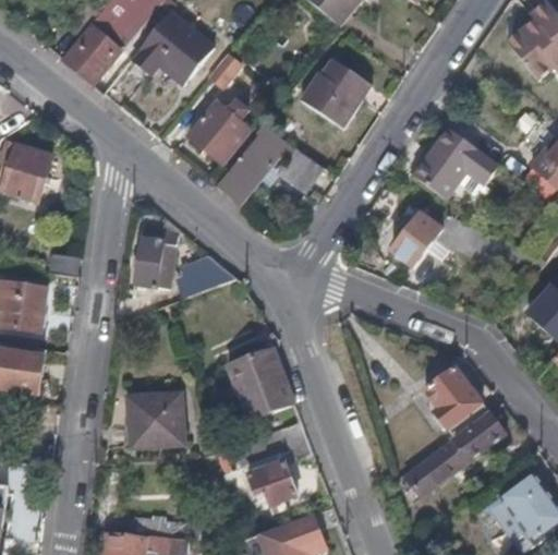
[(134,23),(153,0),(111,0),(109,3),(62,61),(93,86),(120,51),(114,46),(134,23)]
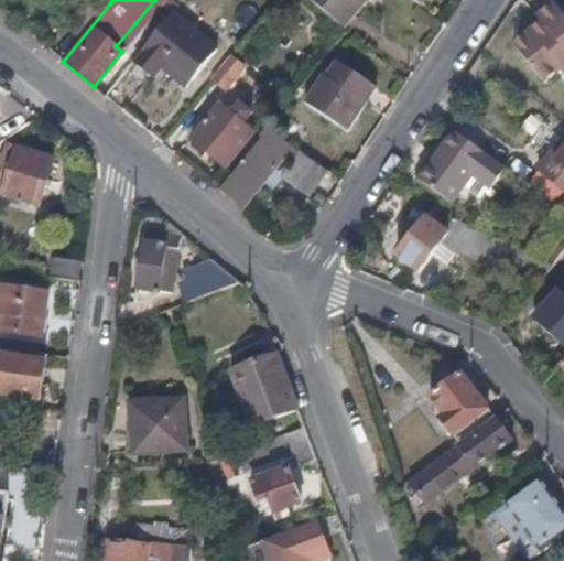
[(121,52),(163,0),(154,0),(136,23),(116,46),(121,52)]
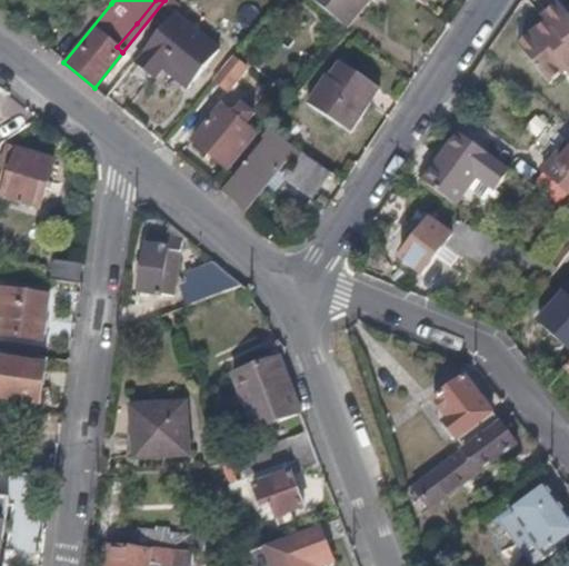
[(309,0),(345,29),(368,0),(309,0)]
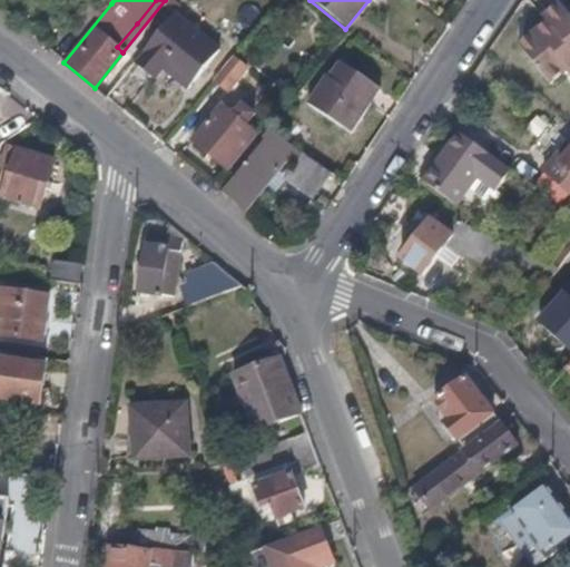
[(569,9),(562,0),(556,0),(543,10),(548,16),(517,40),(534,62),(548,78),(566,64),(569,67),(569,9)]
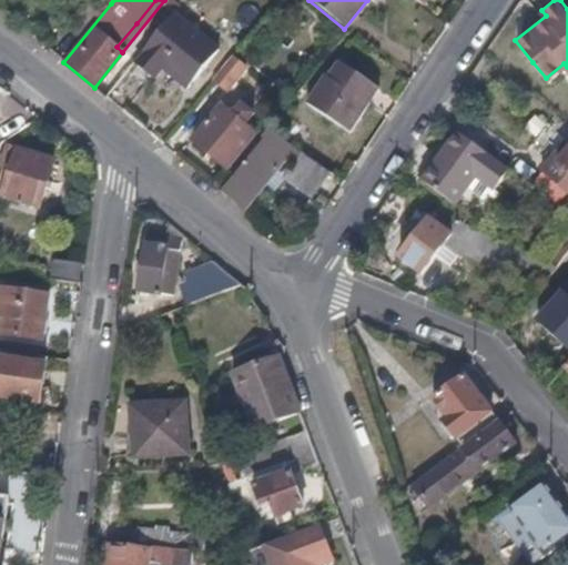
[(77,37),(99,10),(100,8),(94,3),(91,8),(84,3),(64,28),(77,37)]
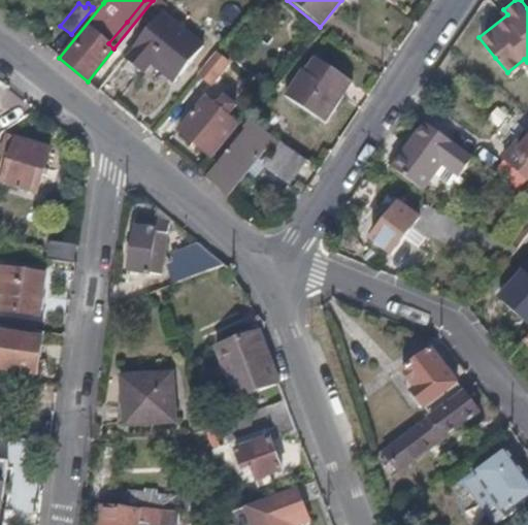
[(197,3),(191,18),(213,29),(221,14),(197,3)]
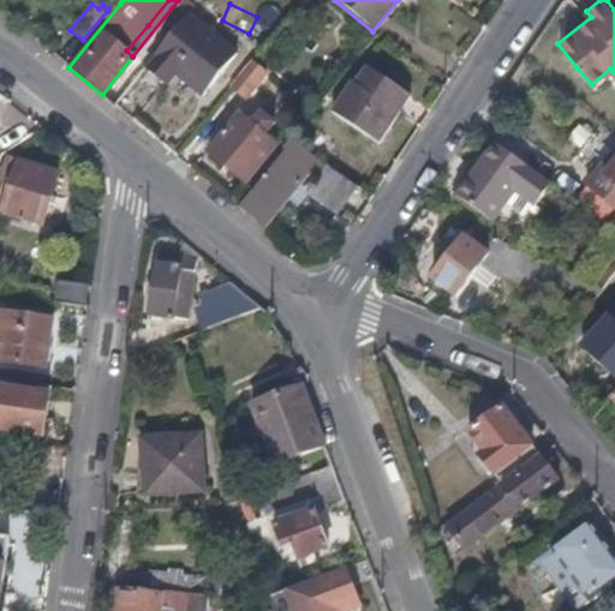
[(198,96),(233,54),(185,13),(142,67),(161,84),(171,72),(198,96)]
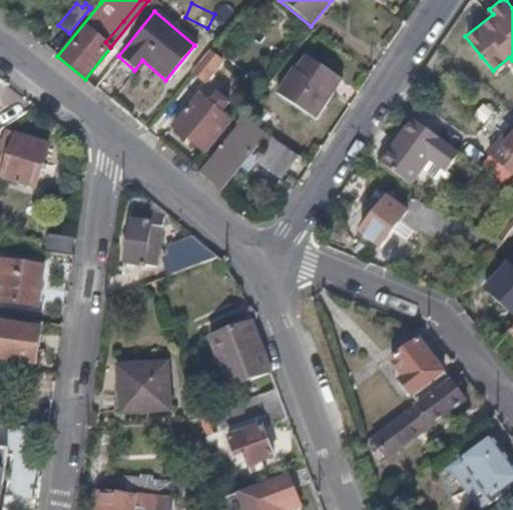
[(200,82),(219,58),(207,49),(188,71),(200,82)]
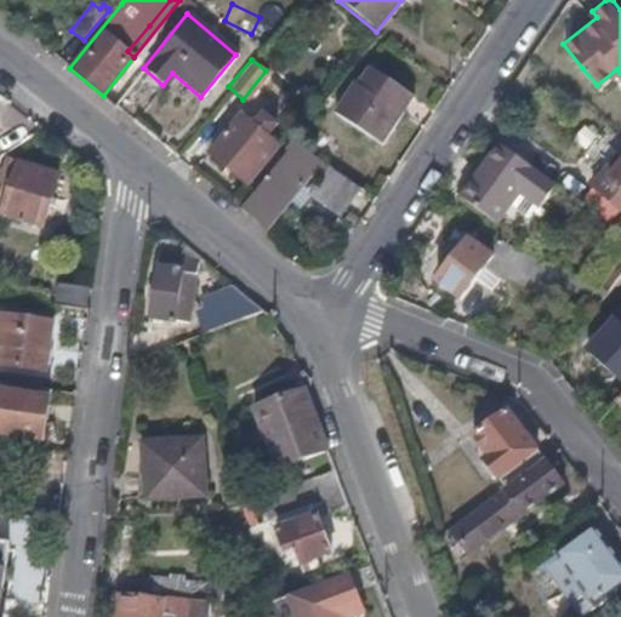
[(379,146),(411,97),(370,70),(363,79),(360,79),(335,114),(379,146)]
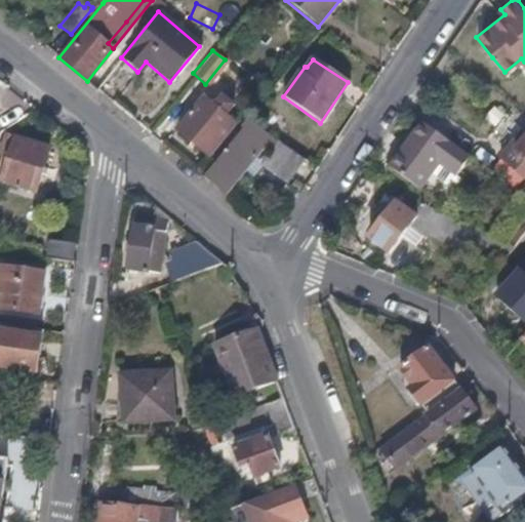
[(205,155),(232,122),(224,115),(232,105),(219,95),(211,106),(200,96),(174,129),(205,155)]
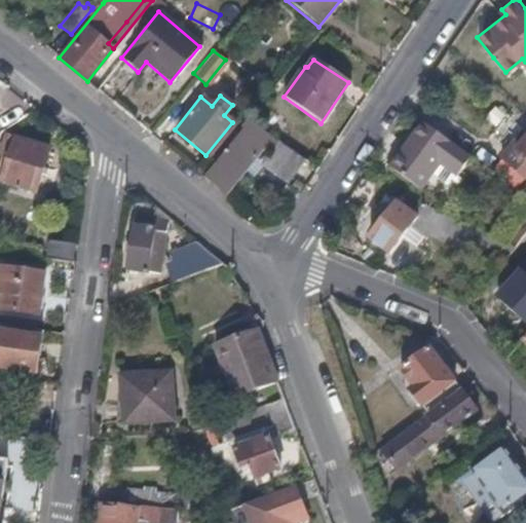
[(473,154),(463,147),(445,136),(422,119),(407,144),(390,166),(397,172),(406,178),(415,184),(421,188),(423,188),(428,179),(438,166),(442,161),(460,173),(473,154)]
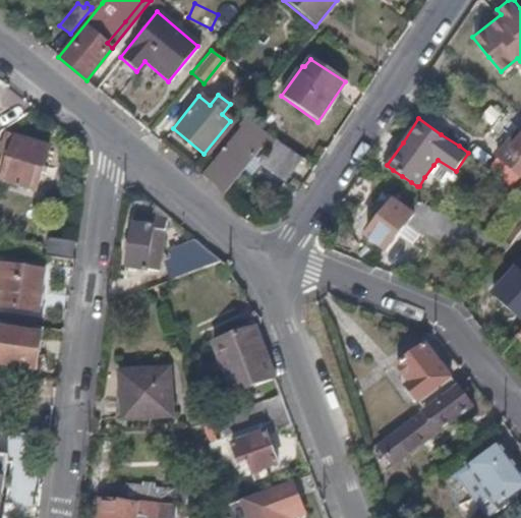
[(243,165),(250,155),(250,156),(259,144),(268,150),(262,159),(285,177),(299,158),(246,120),(205,171),(200,176),(222,192),(243,165)]
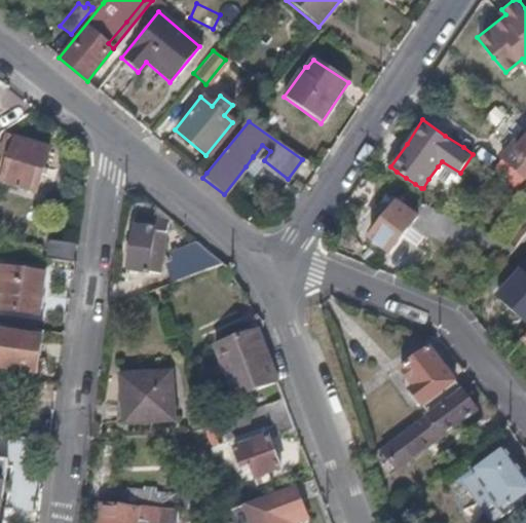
[(525,131),(524,128),(500,155),(509,163),(525,177),(525,178),(525,131)]
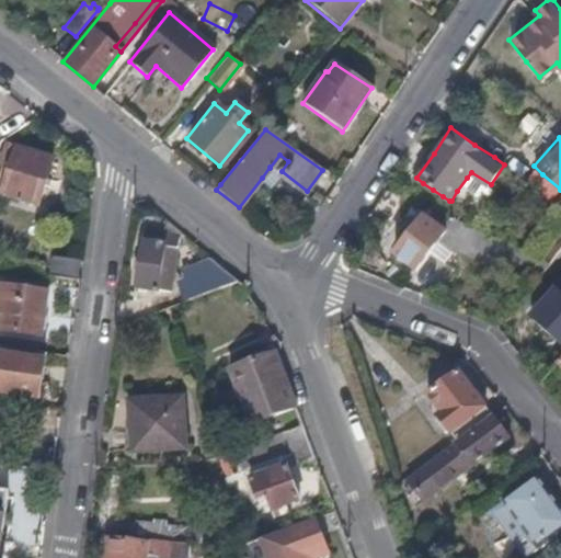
[(46,180),(54,155),(6,140),(0,159),(0,160),(6,163),(3,171),(7,173),(2,191),(20,195),(39,201),(41,198),(46,180)]
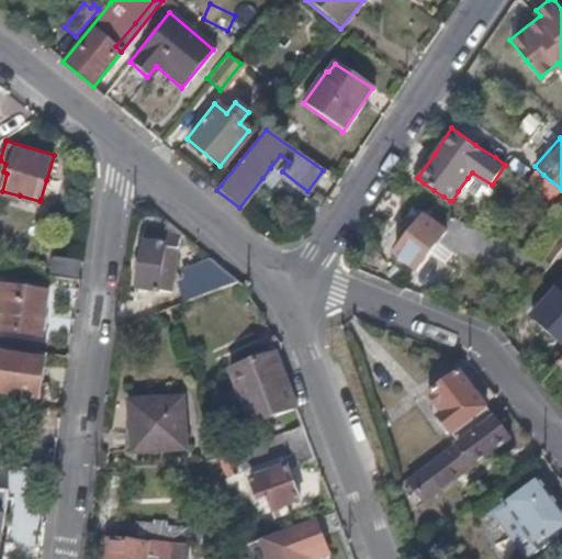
[(272,185),(279,175),(270,168),(270,167),(262,178),(272,185)]
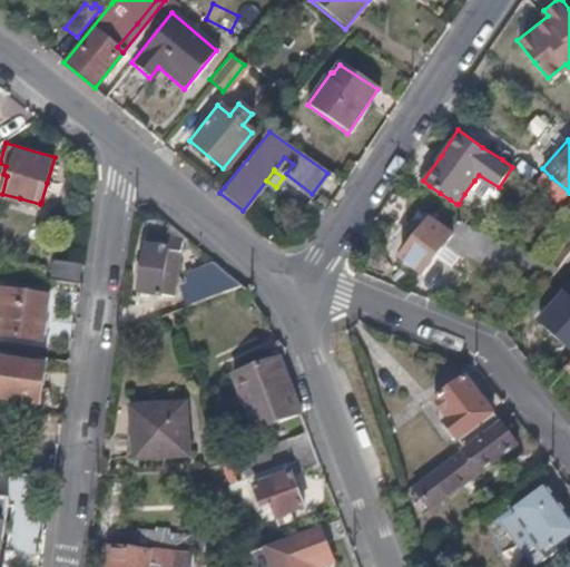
[(528,250),(491,234),(460,220),(436,208),(434,213),(429,221),(415,240),(403,258),(422,273),(426,267),(431,261),(440,248),(446,240),(465,247),(472,251),(507,266),(511,256),(530,265),(552,274),(561,265),(528,250)]
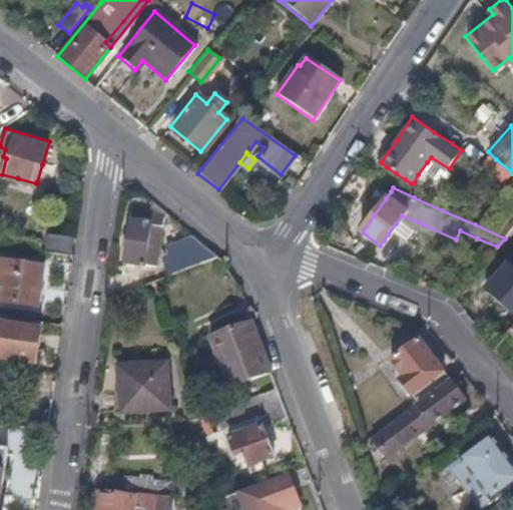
[(155,263),(159,240),(162,219),(155,209),(131,206),(124,260),(132,260),(155,263)]
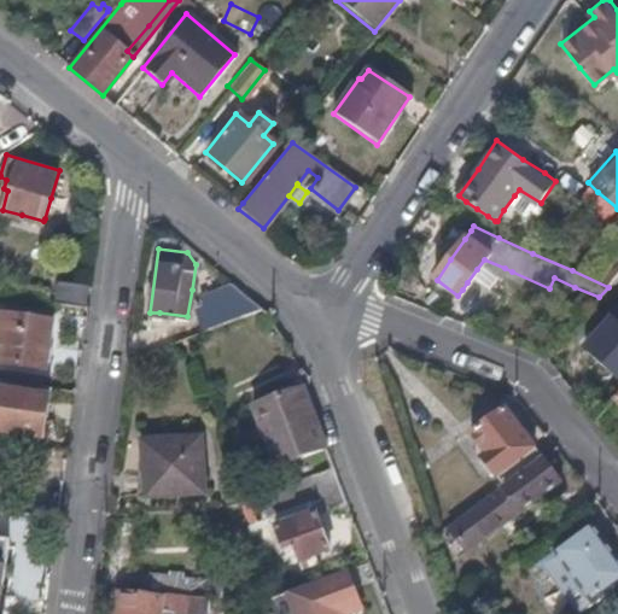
[(496,278),(505,268),(484,259),(477,269),(496,278)]
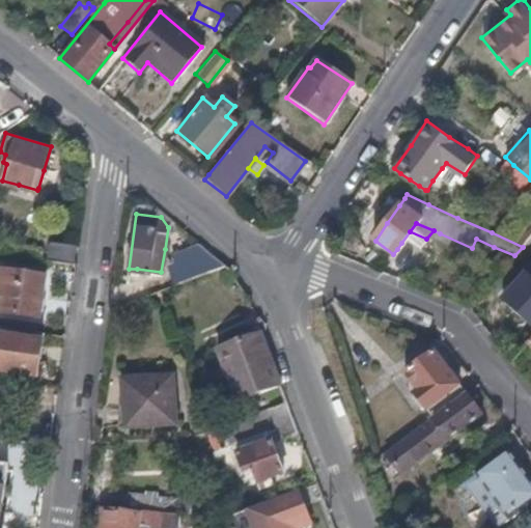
[(76,261),(78,243),(49,240),(47,258),(76,261)]
